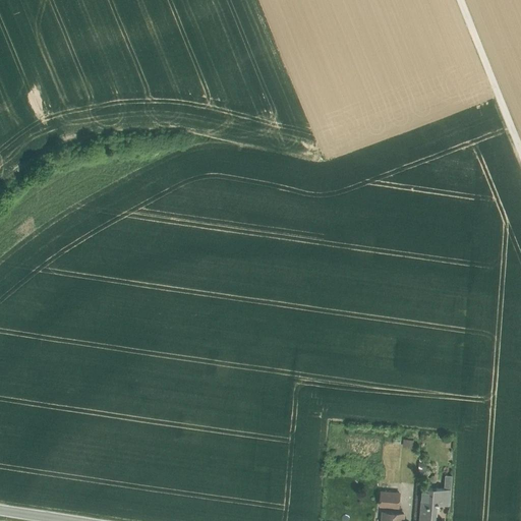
[(413,447),(414,439),(403,438),(402,446),(413,447)]
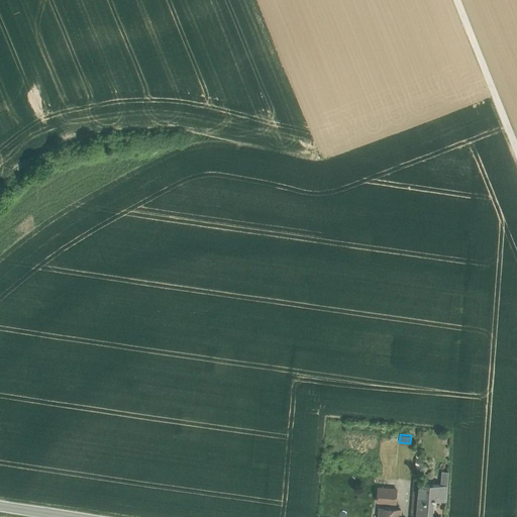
[(441,471),(440,485),(441,485),(447,485),(448,485),(449,472),(441,471)]
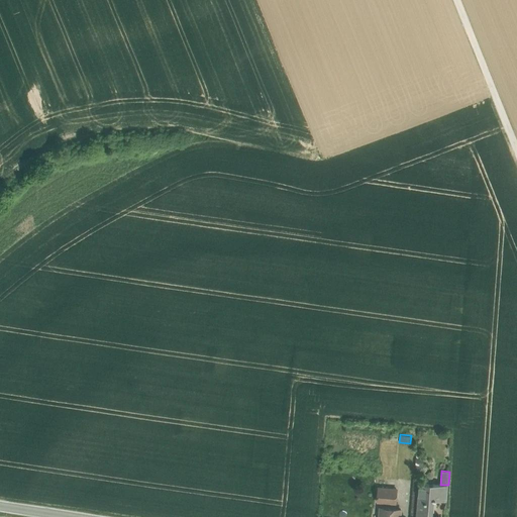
[(440,485),(419,483),(416,516),(431,516),(433,498),(440,499),(441,485),(440,485)]
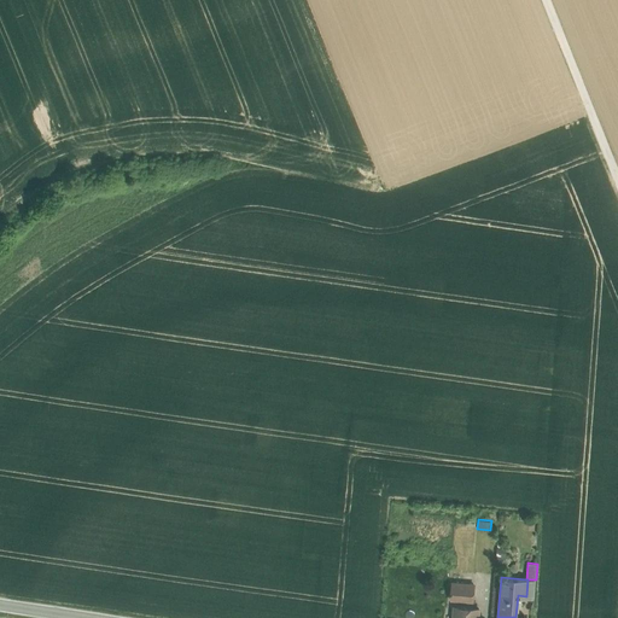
[(473,584),(453,583),(450,599),(472,601),(473,584)]
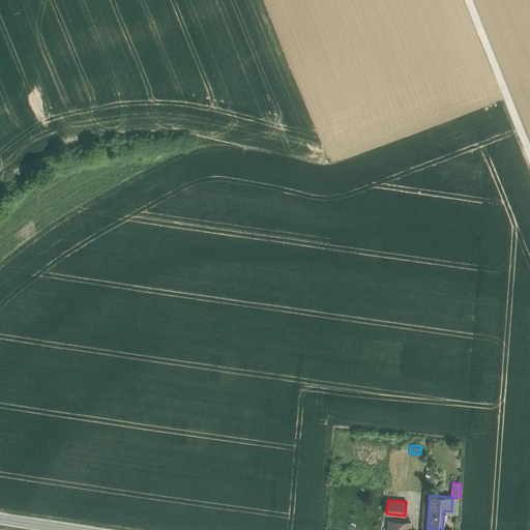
[(410,529),(411,523),(389,521),(388,529),(410,529)]
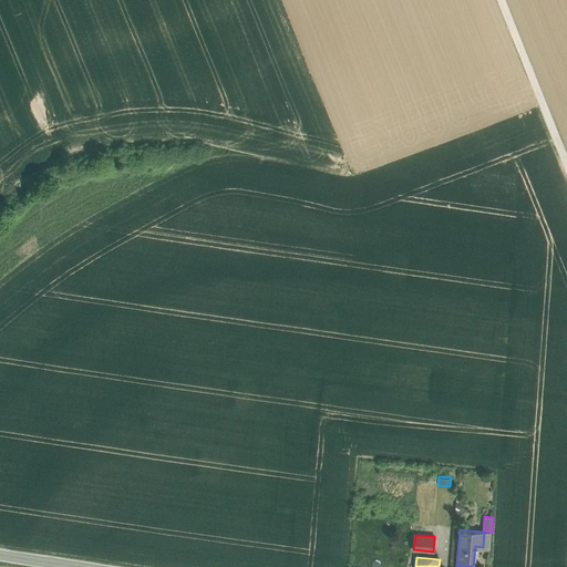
All buildings are outlined.
